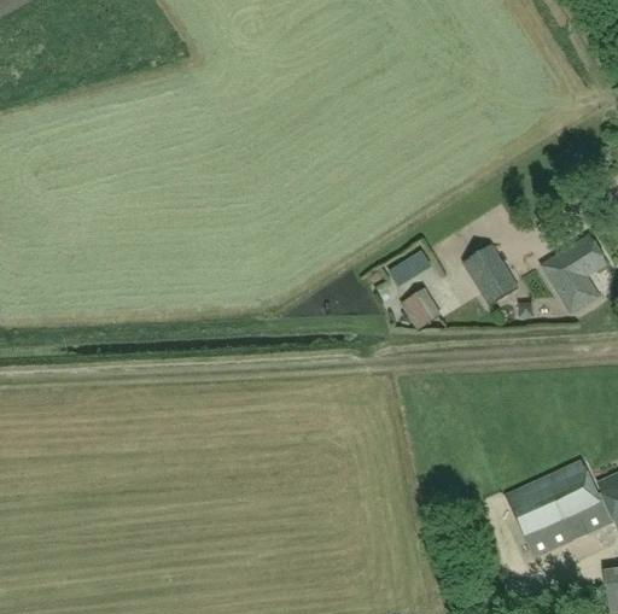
[(540,263),(571,314),(600,296),(587,275),(606,263),(589,234),(540,263)]
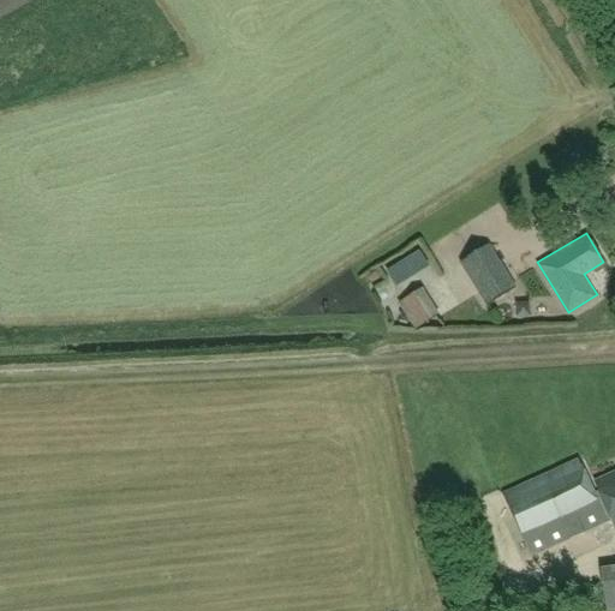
[(489,243),(476,251),(460,261),(487,303),(515,286),(489,243)]
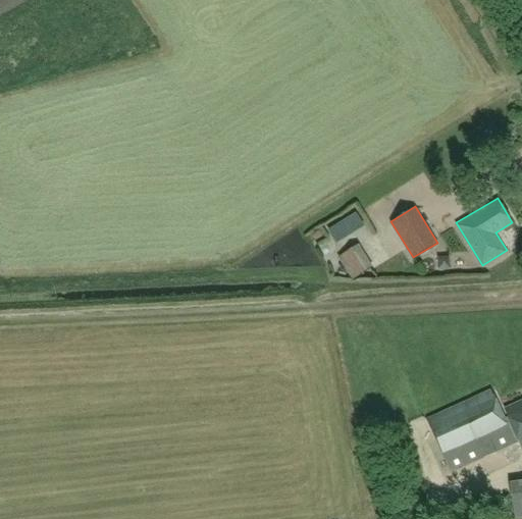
[(360,209),(334,226),(344,239),(369,221),(360,209)]
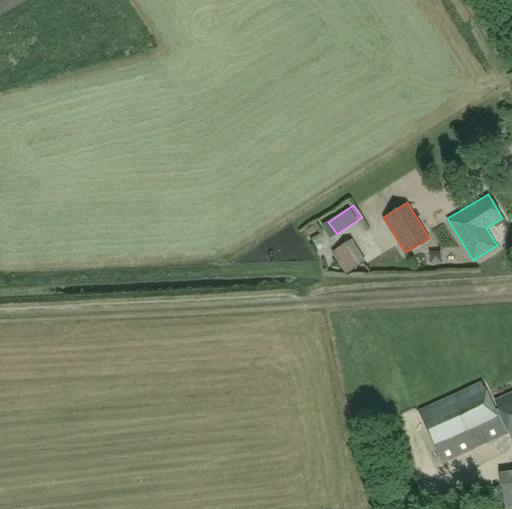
[(352,237),(331,250),(345,273),(366,260),(352,237)]
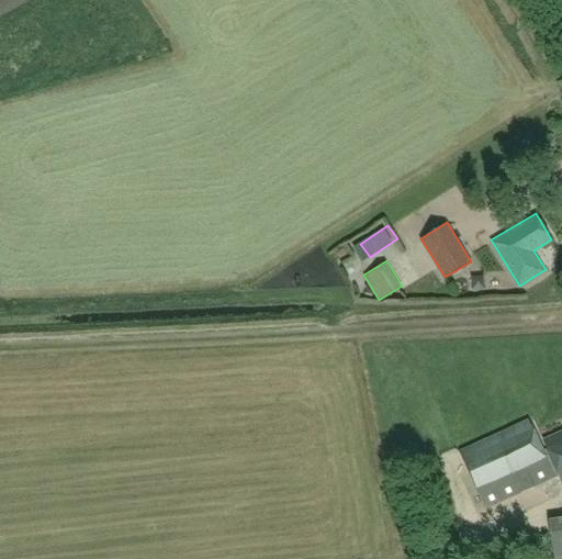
[(529,417),(460,449),(485,506),(559,473),(561,481),(561,480),(561,429),(543,438),(550,453),(546,455),(529,417)]
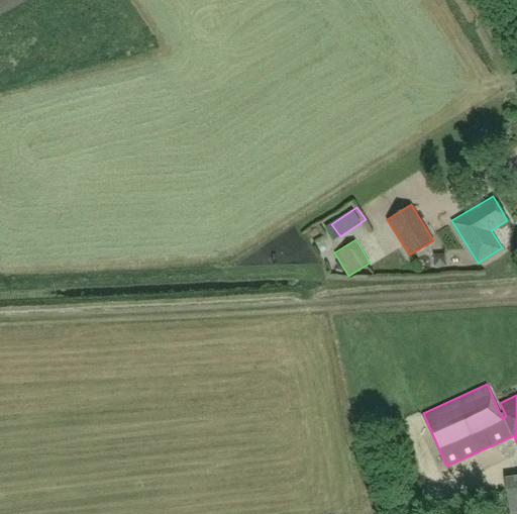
[(516,475),(505,477),(510,509),(516,508),(516,475)]
